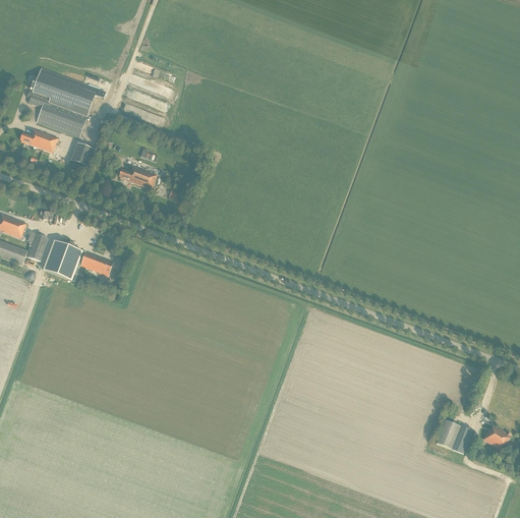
[(29,90),(26,96),(30,97),(27,102),(41,107),(36,120),(79,136),(95,95),(103,98),(105,91),(82,82),(41,67),(38,74),(32,91),(29,90)]
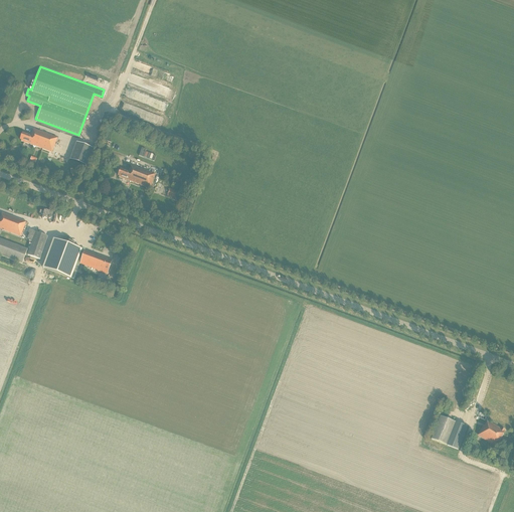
[(154,125),(157,112),(145,110),(143,122),(154,125)]
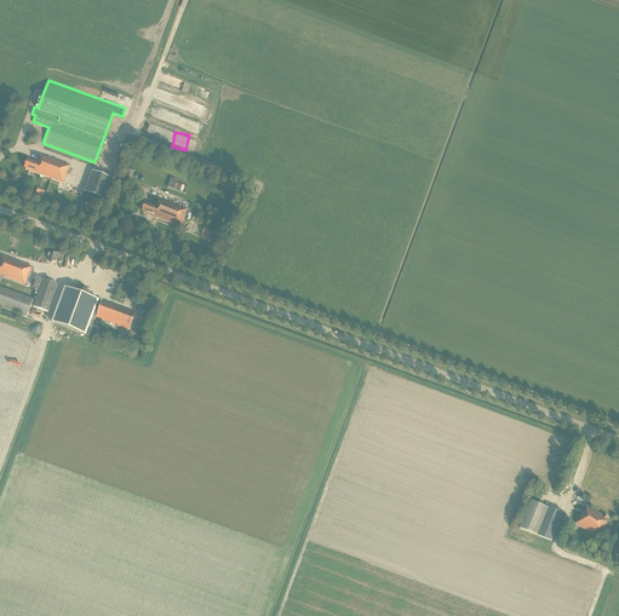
[(26,165),(24,166),(62,180),(69,162),(40,151),(36,159),(27,156),(23,165),(26,165)]
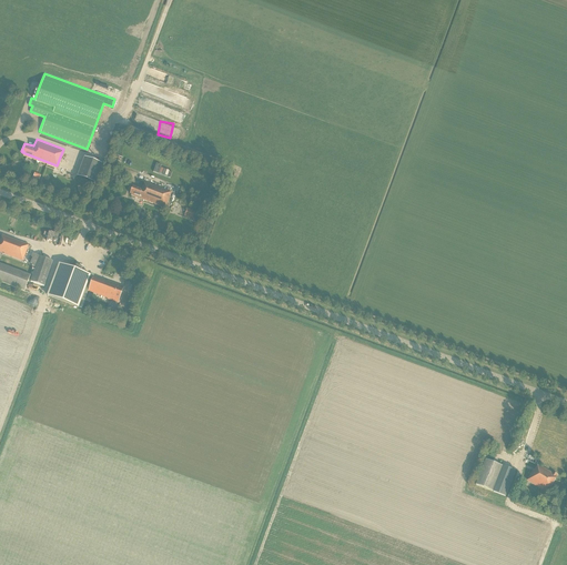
[(101,162),(83,155),(76,174),(94,181),(101,162)]
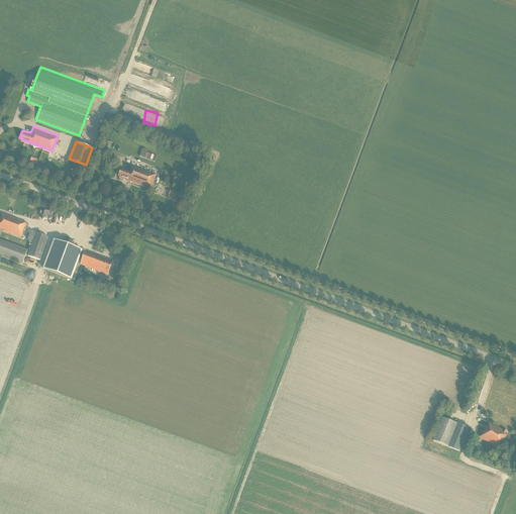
[(136,152),(149,158),(151,152),(141,148),(142,147),(139,145),(136,152)]
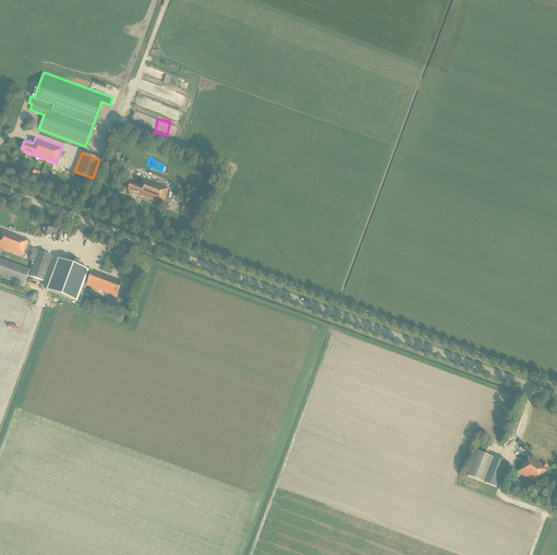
[(168,185),(146,178),(142,176),(140,182),(130,179),(126,188),(135,190),(134,192),(161,202),(168,185)]
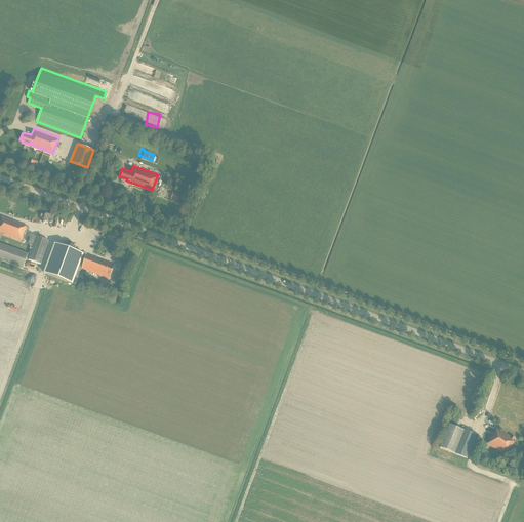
[(169,197),(176,199),(179,192),(172,189),(169,197)]
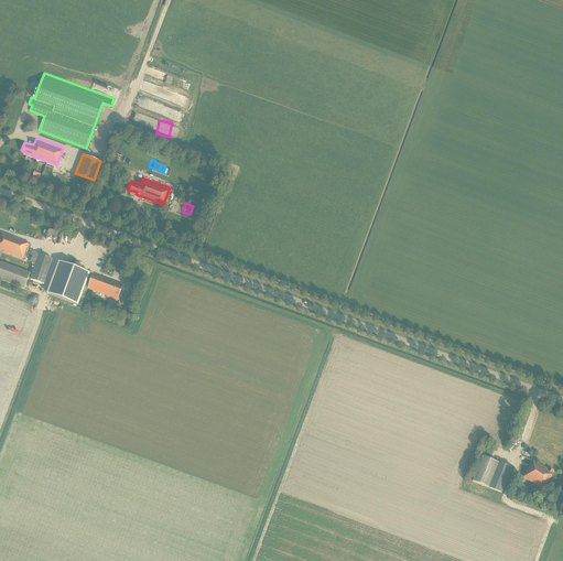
[(0,247),(22,257),(29,240),(1,230),(0,234),(0,247)]
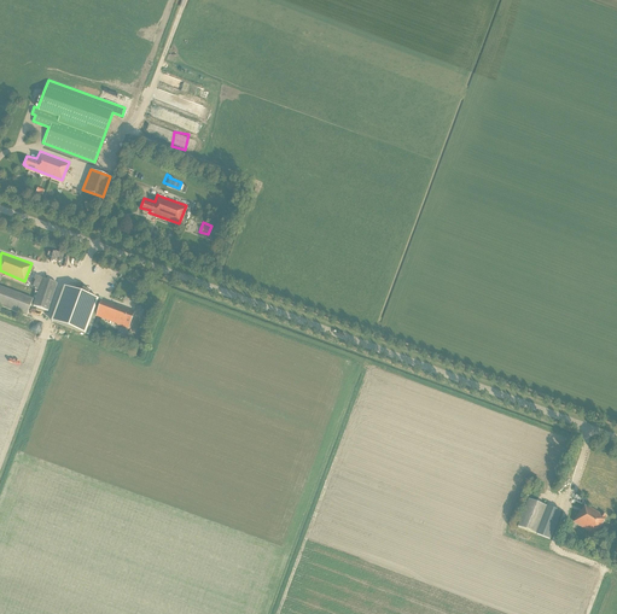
[(31,303),(47,309),(57,280),(41,276),(31,303)]
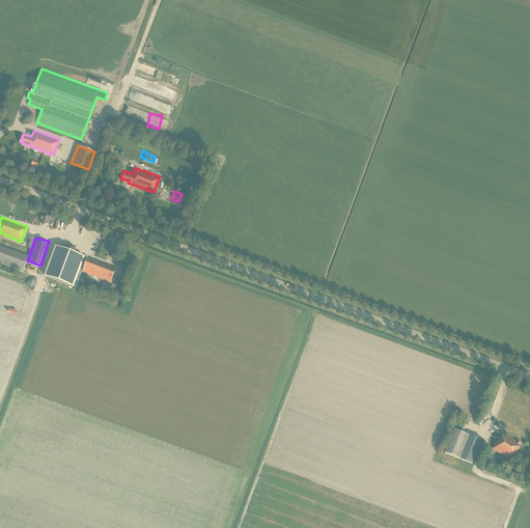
[(0,260),(22,269),(28,254),(0,243),(0,260)]
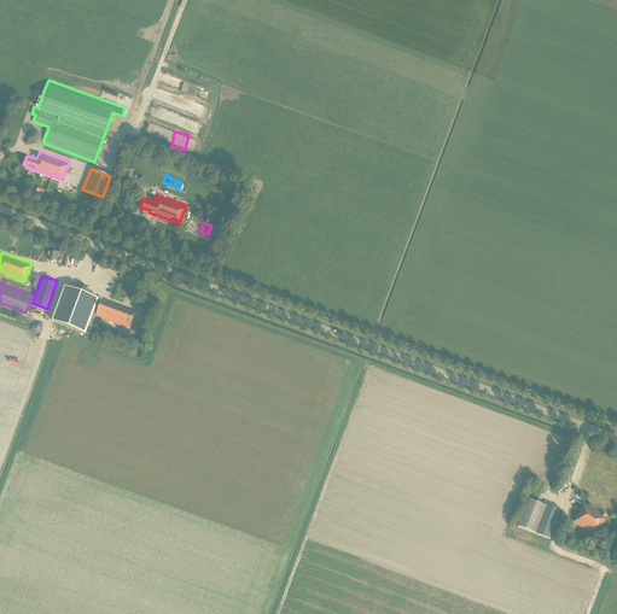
[(50,319),(85,332),(98,297),(63,284),(50,319)]
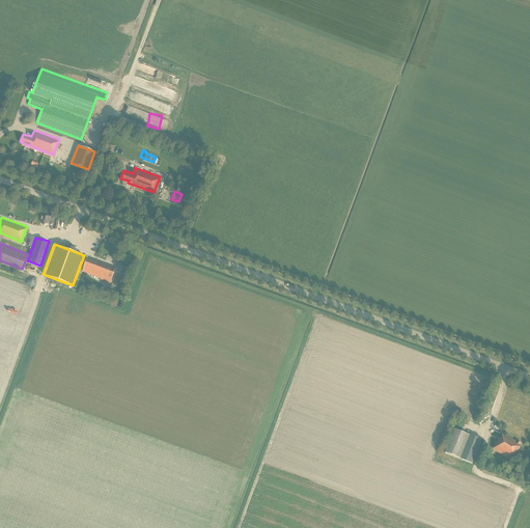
[(82,270),(109,280),(115,265),(87,254),(82,270)]
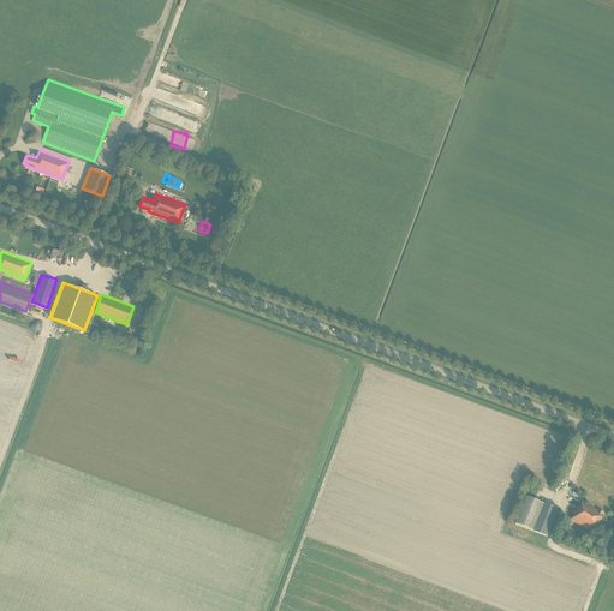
[(559,505),(544,501),(525,493),(514,521),(534,528),(548,533),(559,505)]
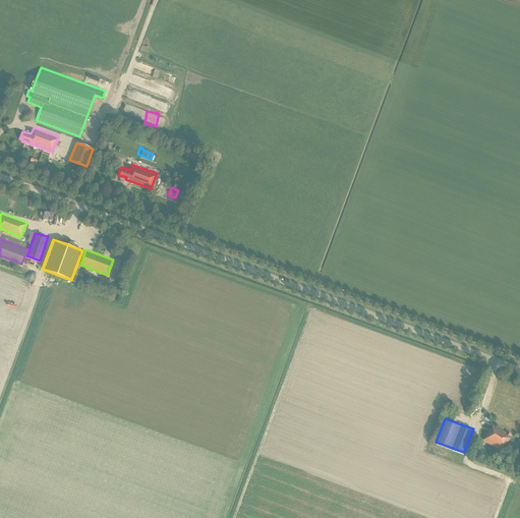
[(495,448),(500,452),(511,434),(507,430),(507,432),(494,423),(483,438),(496,446),(495,448)]
